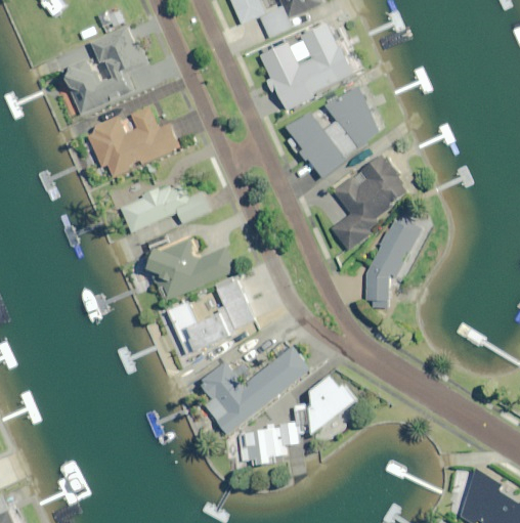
[(278,0),(282,7),(265,14),(258,0),(229,0),(241,25),(259,16),(268,38),(291,28),(288,18),(321,3),(319,0),(278,0)]
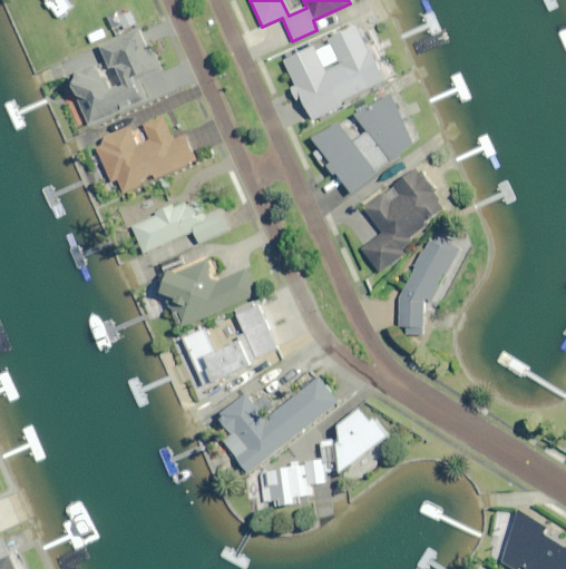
[(383,80),(357,25),(282,60),(311,120),(341,106),(339,101),(383,80)]
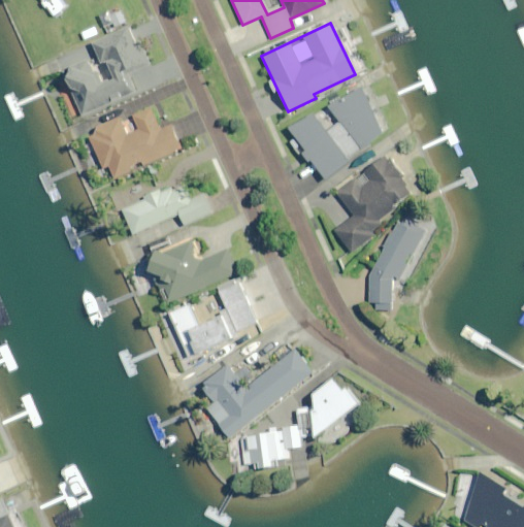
[(66,68),(64,77),(69,88),(80,116),(132,93),(123,73),(148,63),(138,41),(134,43),(128,27),(92,43),(100,62),(104,60),(111,77),(98,84),(87,59),(66,68)]
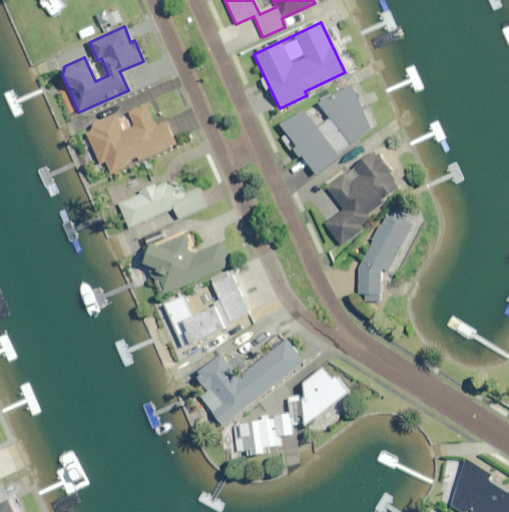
[(375,127),(348,85),(319,104),(329,119),(316,127),(305,108),(281,124),(313,174),(340,157),(337,152),(375,127)]
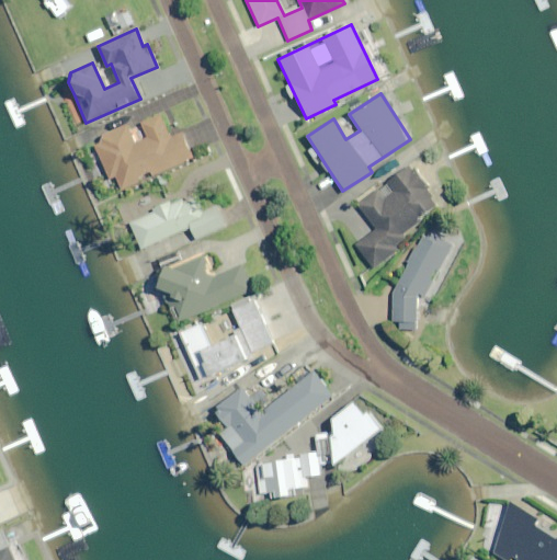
[(120,190),(138,181),(140,175),(149,172),(150,175),(192,157),(181,132),(169,137),(159,116),(140,125),(127,130),(125,125),(104,135),(93,147),(106,174),(114,178),(120,190)]
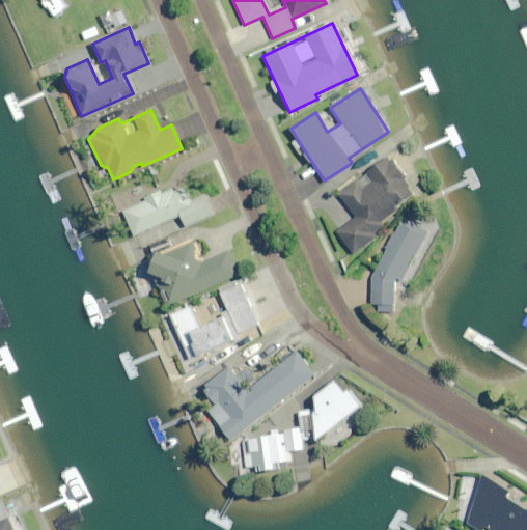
[(414,192),(384,157),(365,172),(372,180),(363,189),(355,179),(337,195),(355,216),(336,232),(355,254),(376,236),(372,232),(382,225),(380,221),(414,192)]
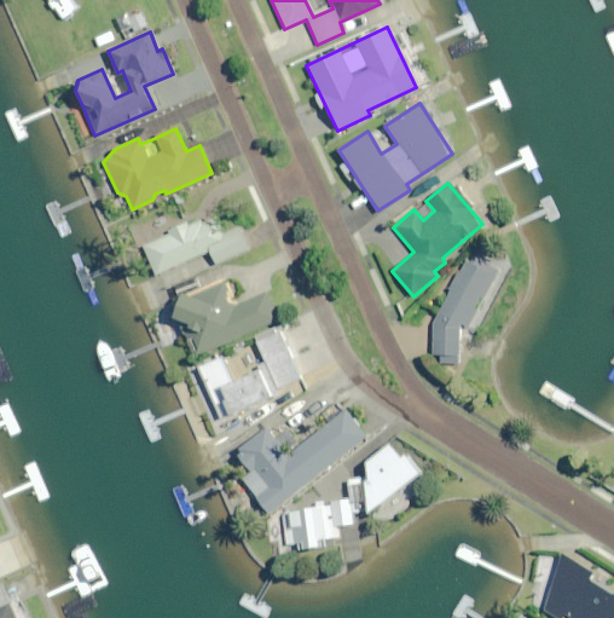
[(220,231),(213,215),(185,229),(184,224),(149,240),(144,252),(155,275),(208,249),(215,264),(248,248),(236,223),(220,231)]
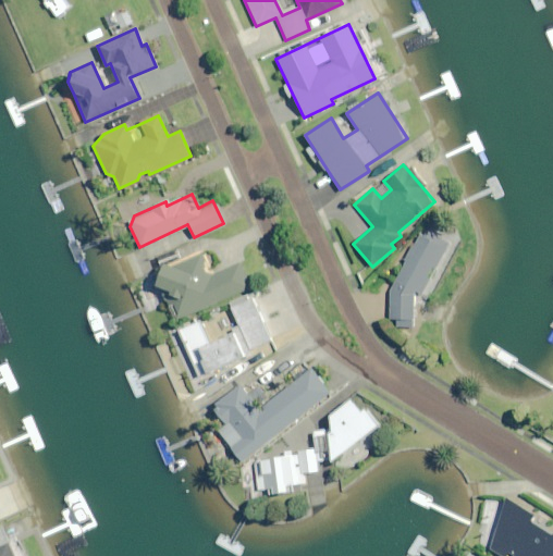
[(447,245),(420,231),(390,289),(389,319),(395,320),(394,326),(412,328),(413,292),(421,295),(447,245)]
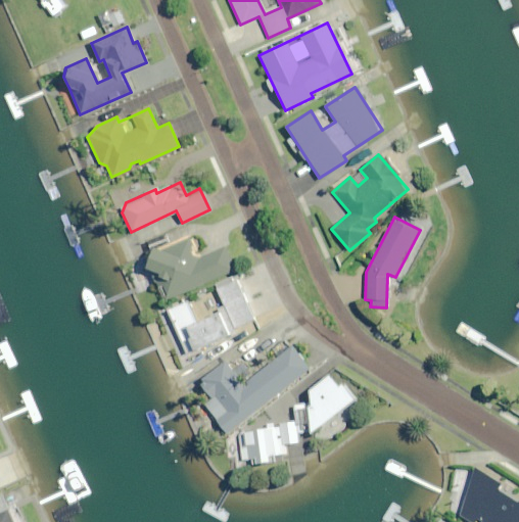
[(196,258),(187,236),(153,250),(148,266),(157,286),(160,285),(167,299),(234,270),(224,246),(196,258)]
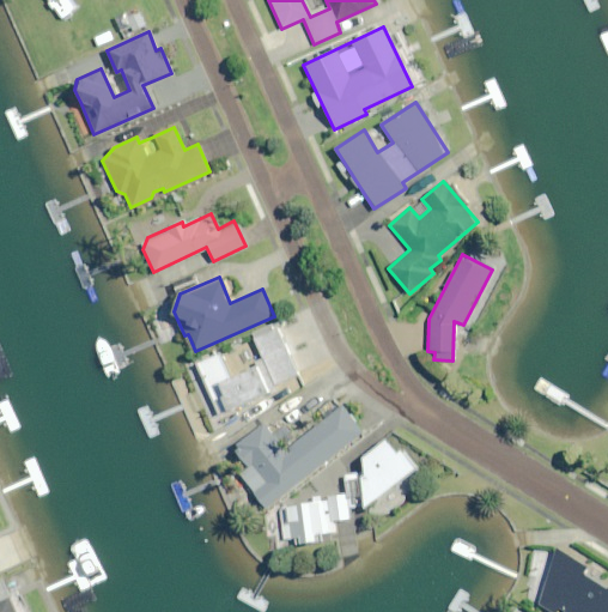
[(231,376),(220,352),(183,369),(211,430),(237,418),(232,408),(250,400),(269,392),(277,388),(275,386),(298,375),(277,327),(254,338),(265,361),(257,364),(243,370),(231,376)]
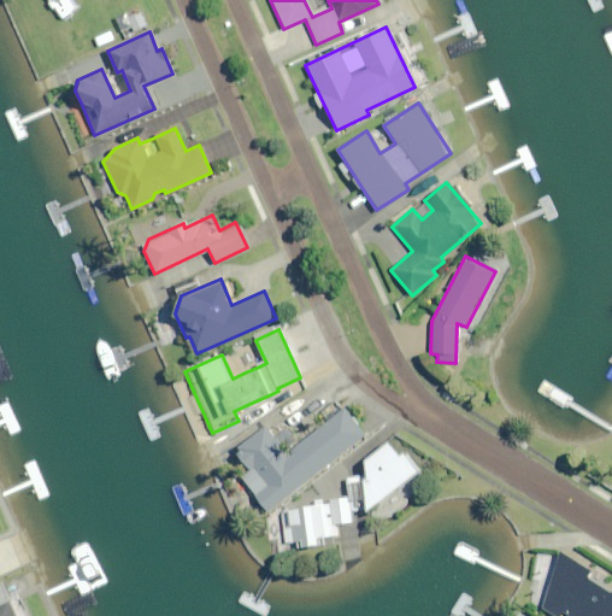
[(239,451),(236,453),(263,487),(253,496),(266,511),(364,435),(343,410),(286,455),(262,426),(235,447),(239,451)]
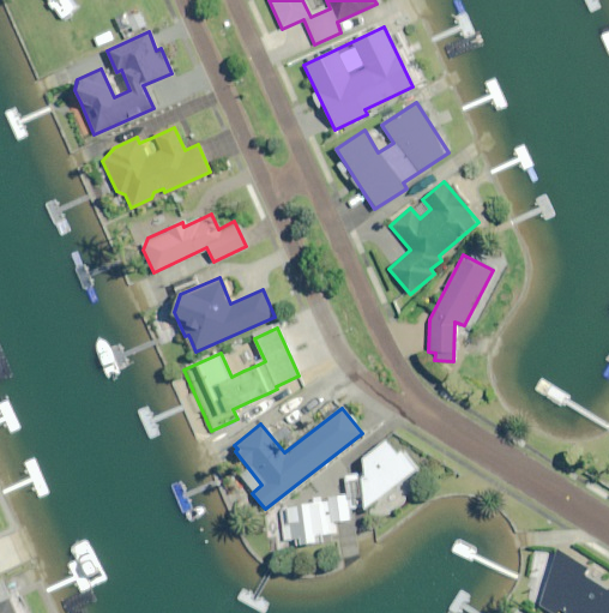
[(348,494),(349,509),(369,506),(417,469),(403,450),(397,455),(387,440),(363,458),(366,473),(345,475),(348,494)]
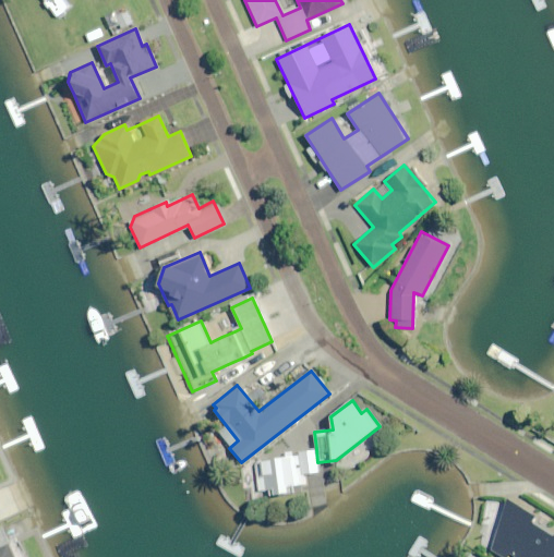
[(297,452),(253,458),(255,472),(257,489),(271,488),(272,495),(293,492),(293,485),(304,484),(302,474),(318,472),(317,462),(316,449),(297,452)]
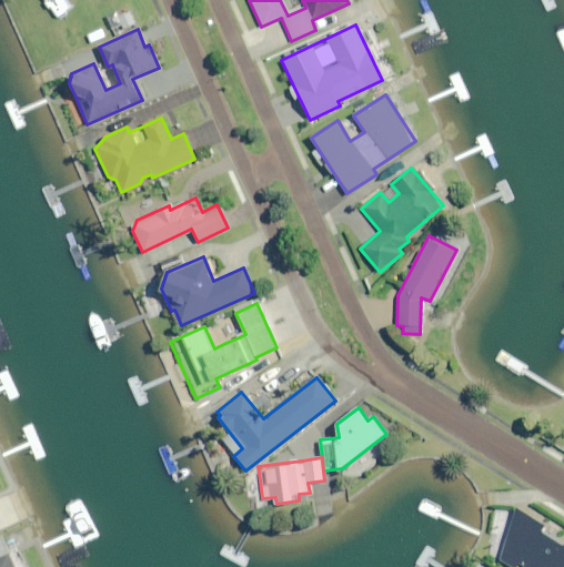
[(551,529),(519,512),(494,556),(514,566),(563,566),(563,546),(546,537),(551,529)]
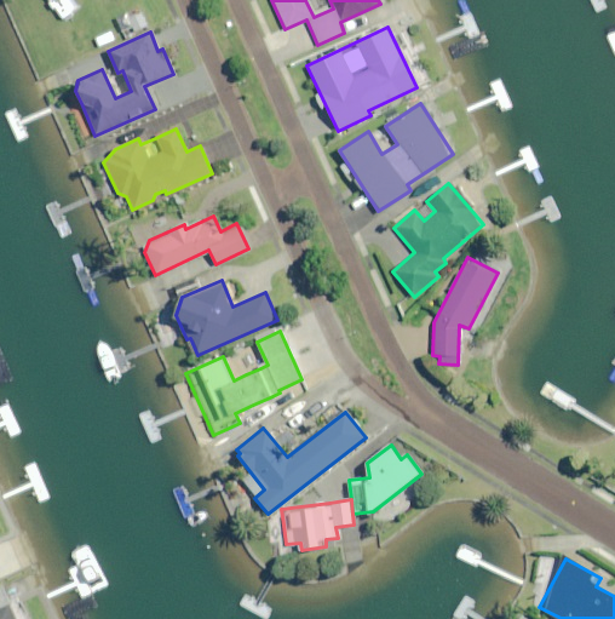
[(0,618),(15,618),(9,605),(0,608),(0,618)]
